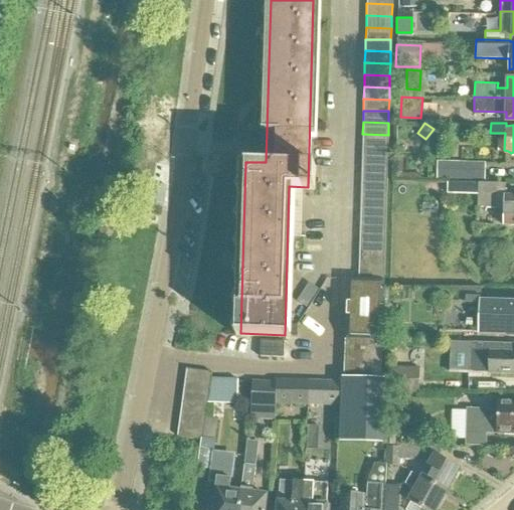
[(362,134),(362,146),(387,147),(388,135),(362,134)]
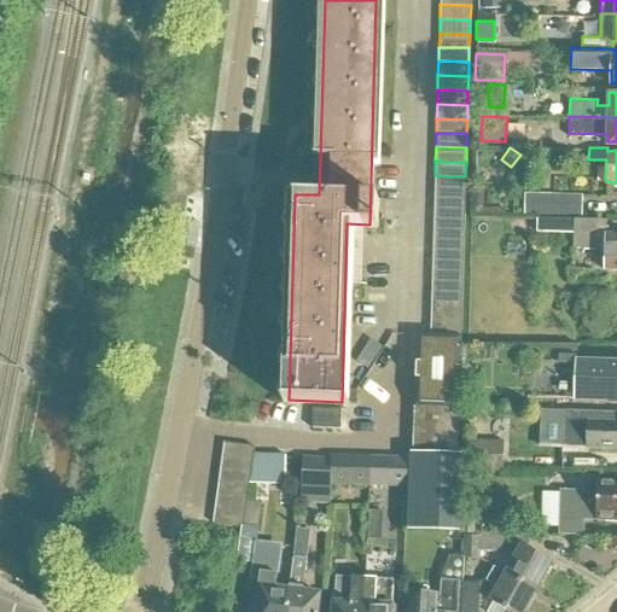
[(435,175),(435,190),(465,191),(465,176),(435,175)]
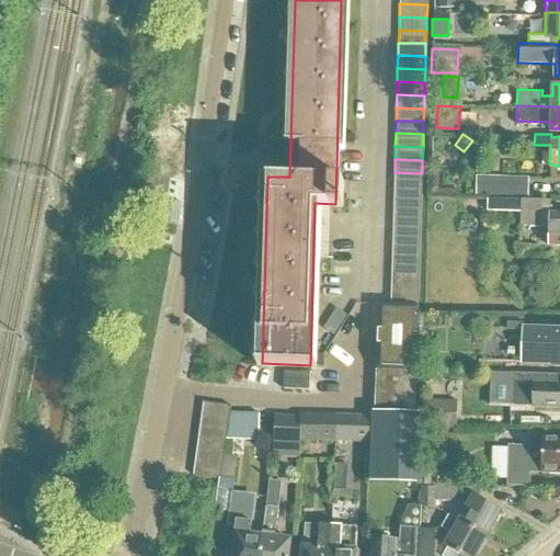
[(395,172),(393,185),(422,186),(422,173),(395,172)]
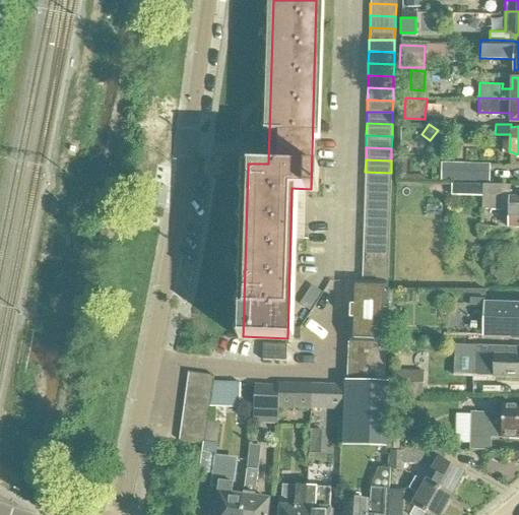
[(440,177),(489,179),(489,163),(441,161),(440,177)]
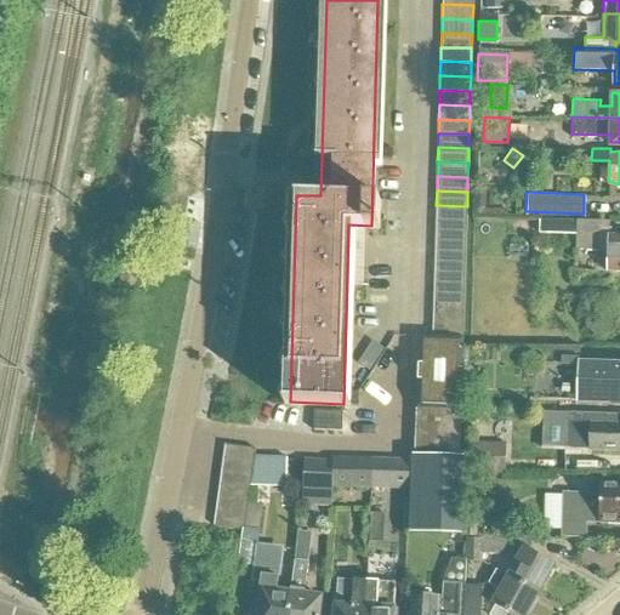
[(436,205),(436,220),(466,220),(467,206),(436,205)]
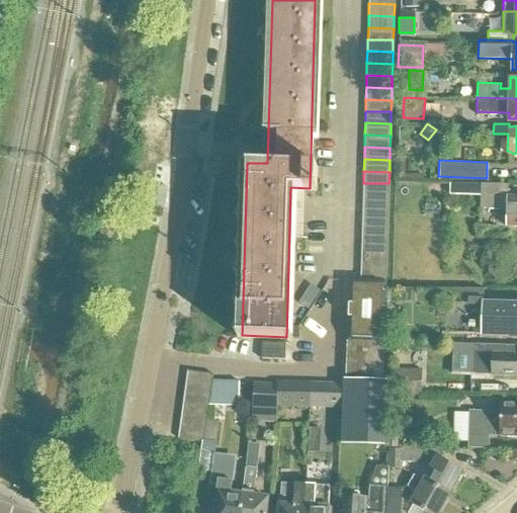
[(471,192),(472,181),(450,180),(449,191),(471,192)]
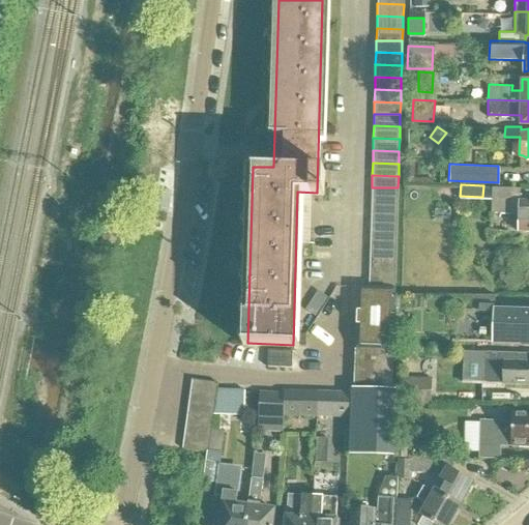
[(528,229),(528,198),(520,198),(521,186),(492,185),(492,187),(491,198),(491,210),(519,211),(518,229),(528,229)]
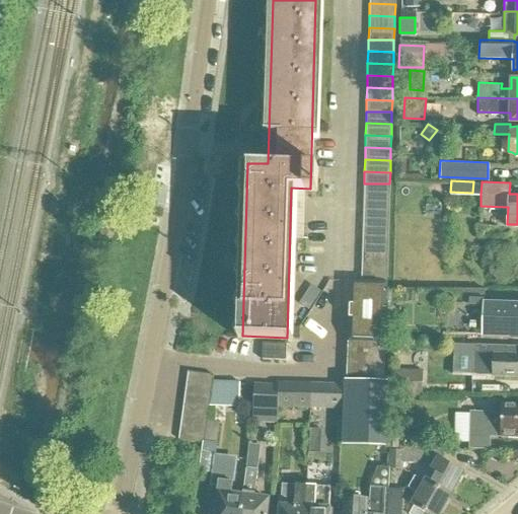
[(364,184),(363,195),(389,196),(389,184),(364,184)]
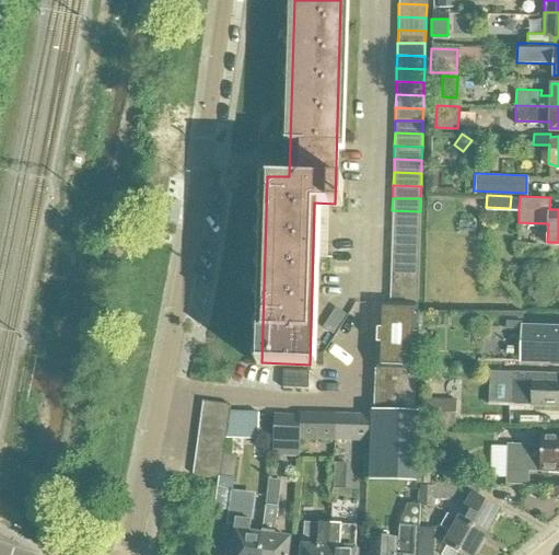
[(392,210),(392,223),(419,224),(420,211),(392,210)]
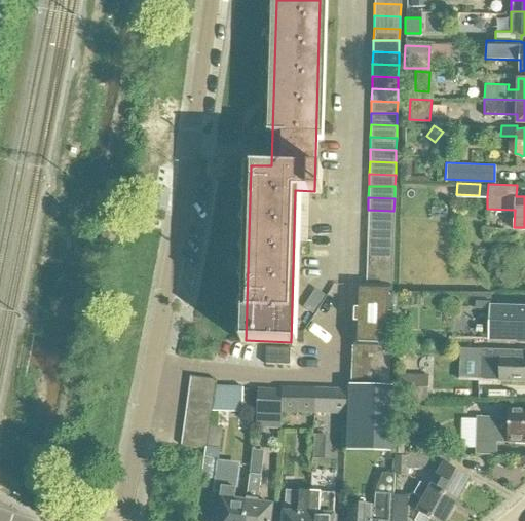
[(368,210),(368,222),(394,223),(394,211),(368,210)]
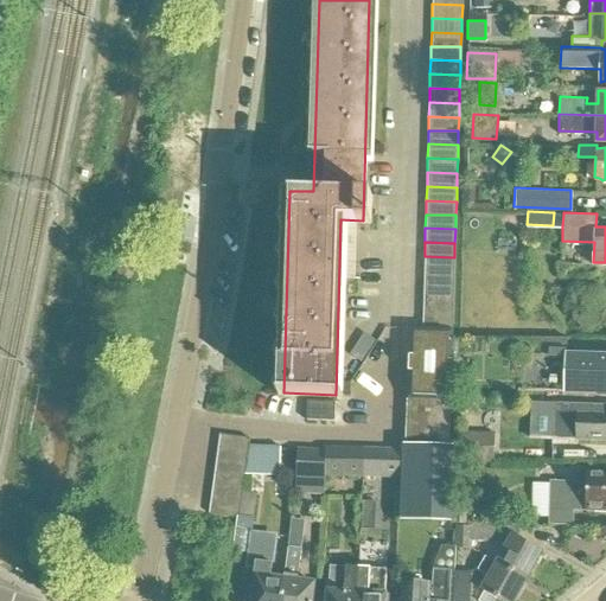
[(425,256),(423,270),(454,272),(454,257),(425,256)]
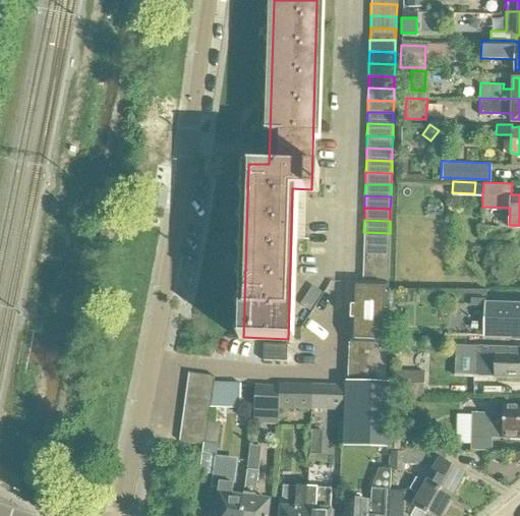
[(363,232),(363,244),(389,244),(390,233),(363,232)]
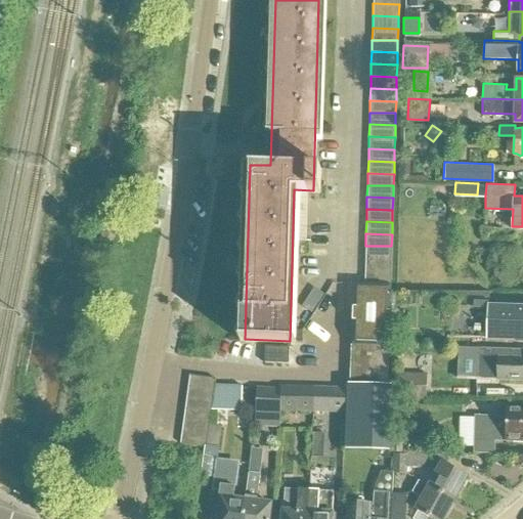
[(365,246),(365,258),(391,258),(391,246),(365,246)]
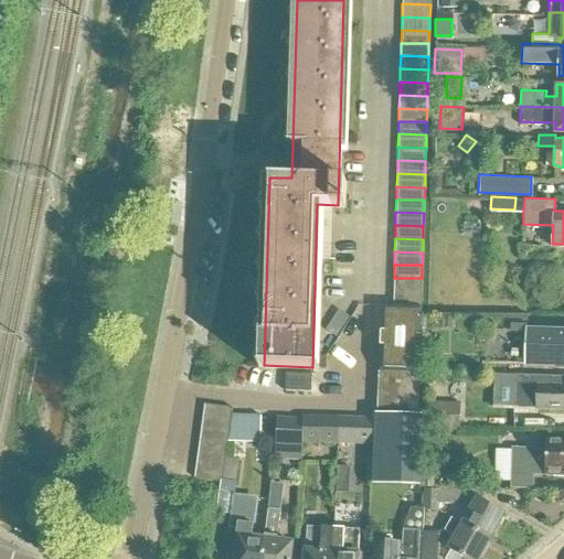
[(394,278),(393,290),(422,291),(422,278),(394,278)]
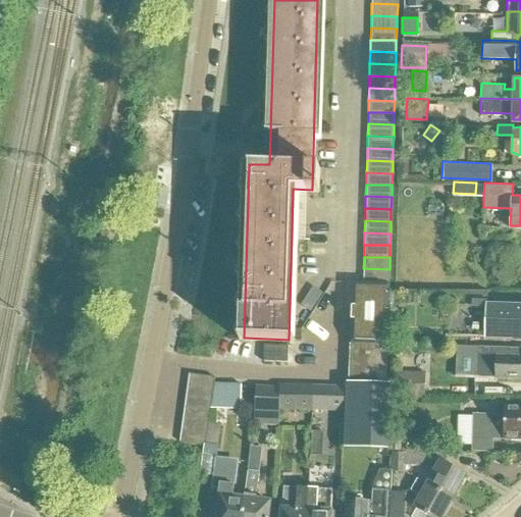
[(363,268),(363,280),(388,281),(389,269),(363,268)]
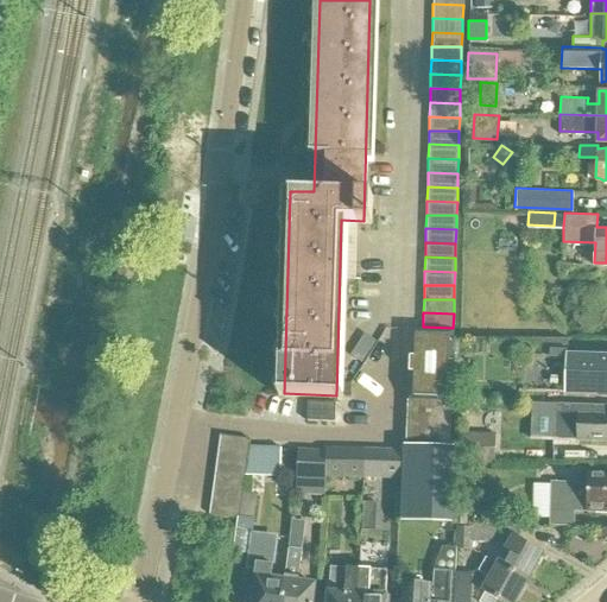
[(406,443),(403,518),(447,520),(449,444),(450,385),(453,335),(453,328),(423,327),(410,327),(406,443)]
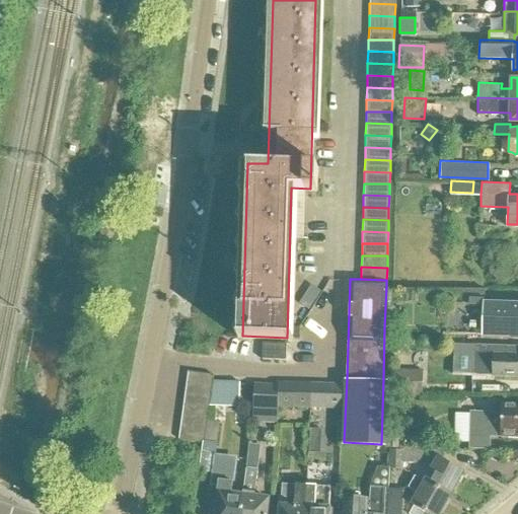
[(311,282),(298,300),(307,307),(319,288),(311,282)]
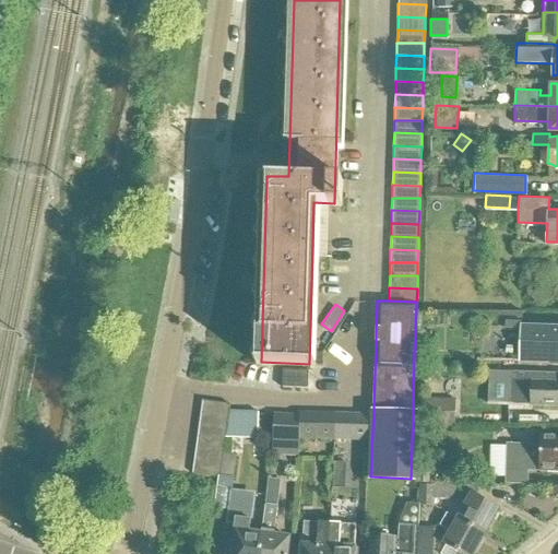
[(416,308),(414,354),(434,355),(476,356),(476,360),(481,360),(481,357),(520,358),(520,360),(551,361),(551,362),(557,362),(557,325),(522,325),(521,325),(521,309),(436,308),(416,308)]
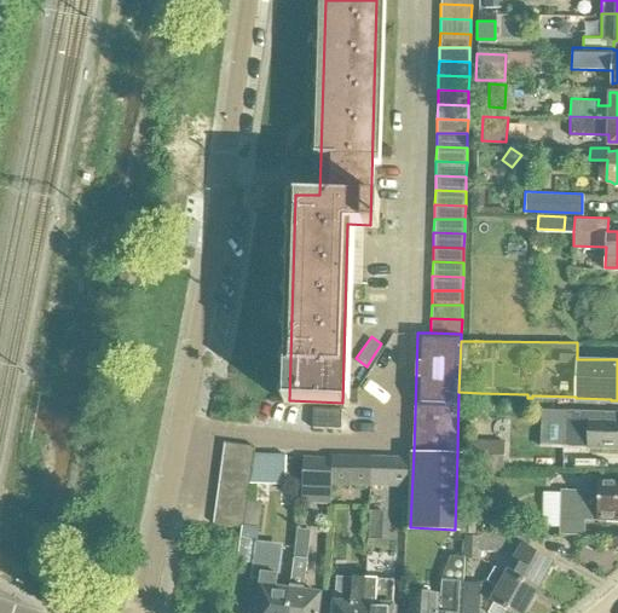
[(312,426),(341,427),(341,408),(313,406),(312,426)]
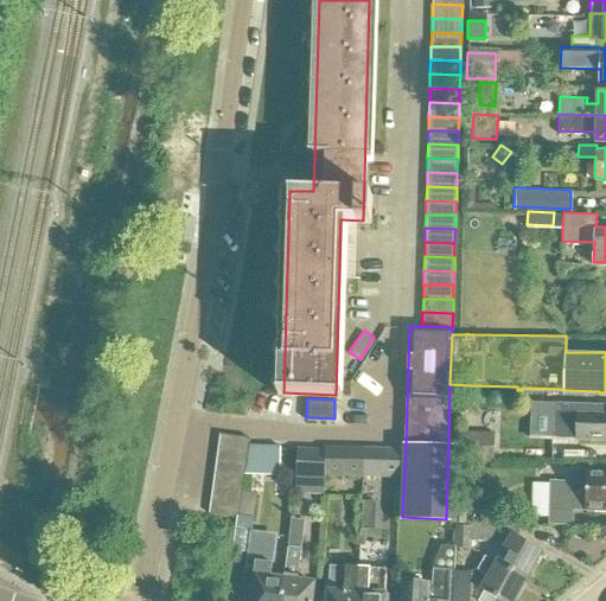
[(605,402),(553,400),(552,435),(605,436),(605,402)]
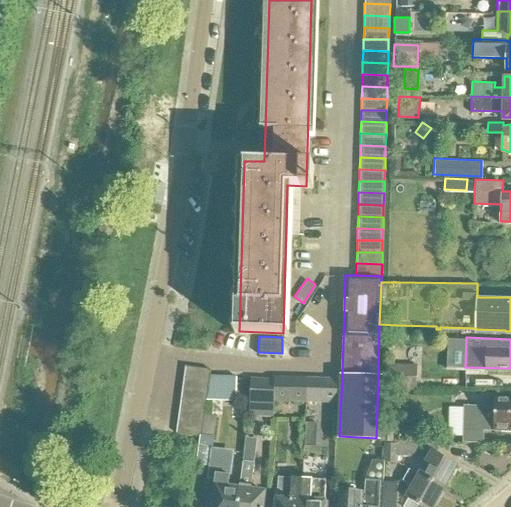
[(385,362),(384,387),(416,388),(416,362),(404,362),(386,362),(385,362)]
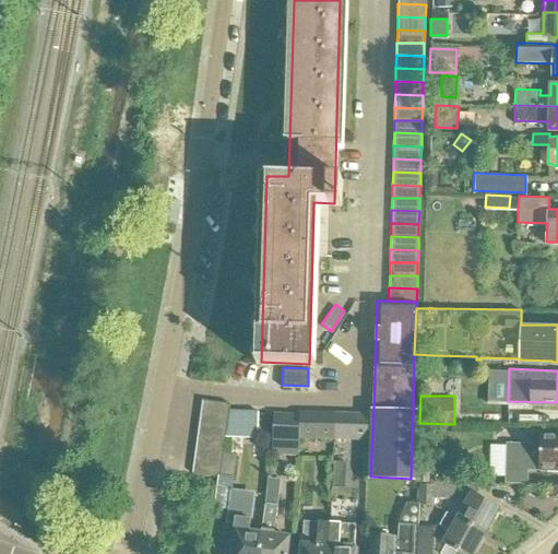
[(202,398),(201,410),(228,413),(229,401),(202,398)]
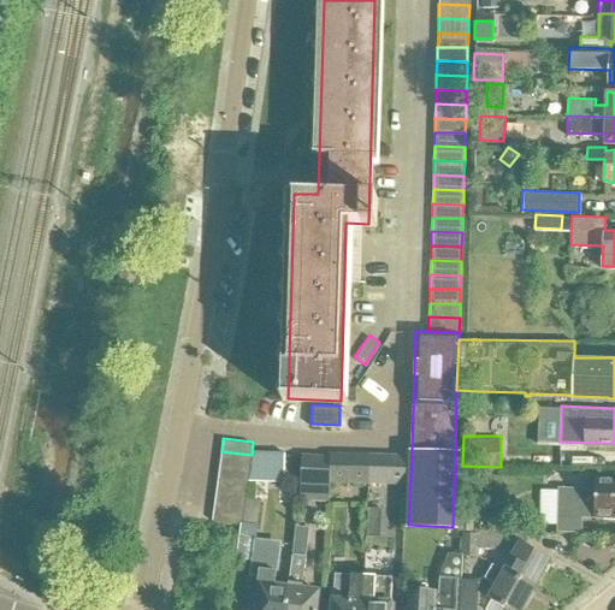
[(284,450),(252,449),(252,455),(249,468),(248,478),(283,479),(284,450)]
